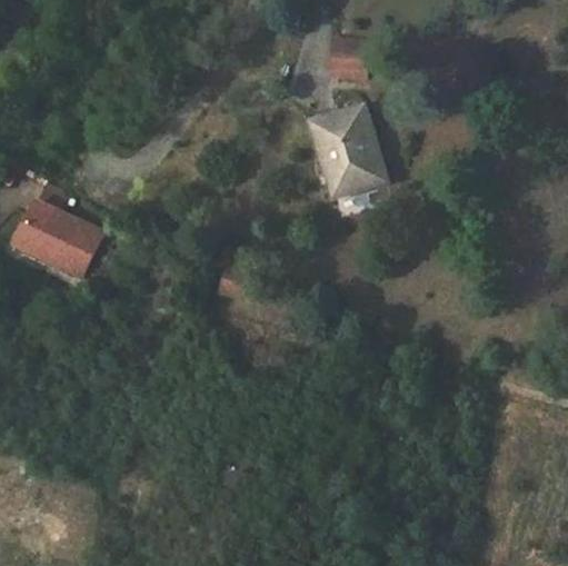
[(331,35),(330,78),(370,78),(370,36),(331,35)]
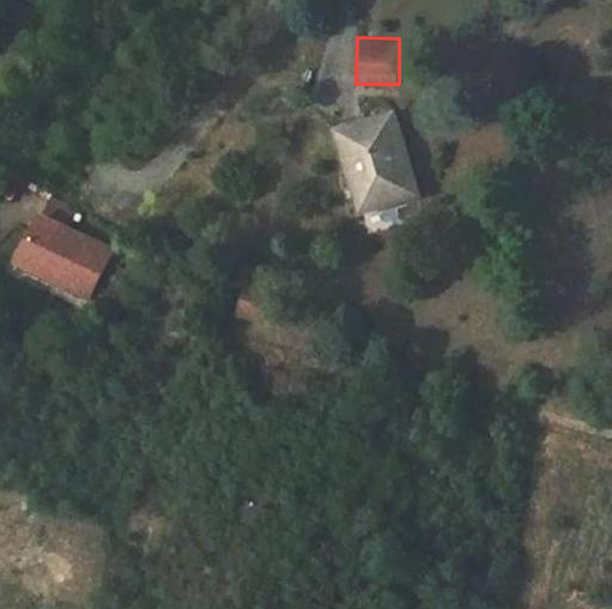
[(341,129),(365,207),(420,190),(397,113),(341,129)]
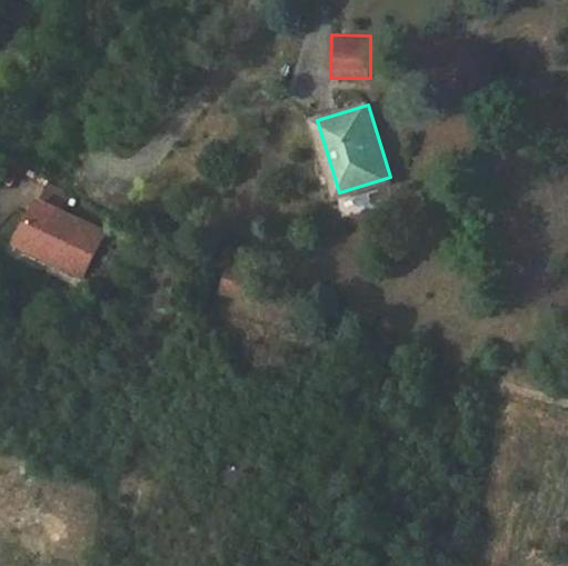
[(48,181),(40,198),(62,209),(71,191),(48,181)]
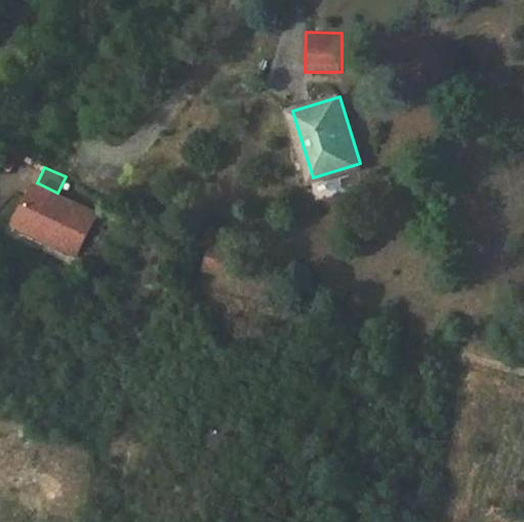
[(70,249),(77,252),(96,212),(57,193),(37,183),(19,217),(36,227),(34,231),(70,249)]
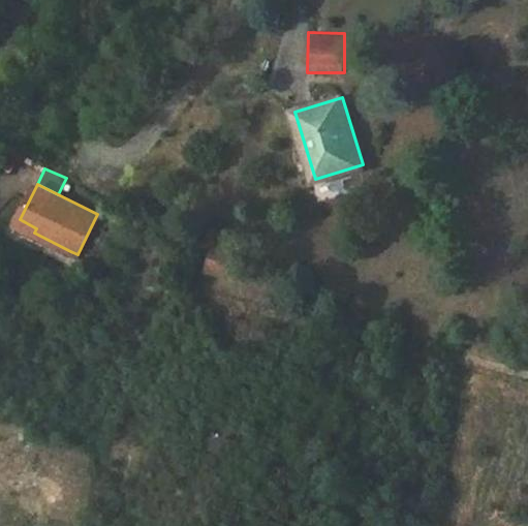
[(18,224),(34,233),(36,228),(20,219),(18,224)]
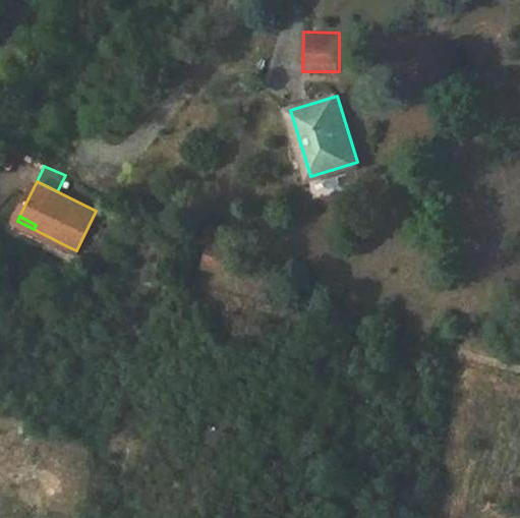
[(12,231),(64,257),(69,247),(34,229),(17,221),(12,231)]
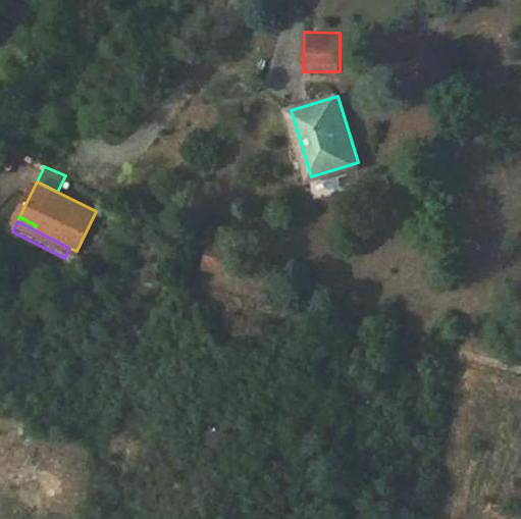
[(228,277),(240,255),(208,241),(198,263),(228,277)]
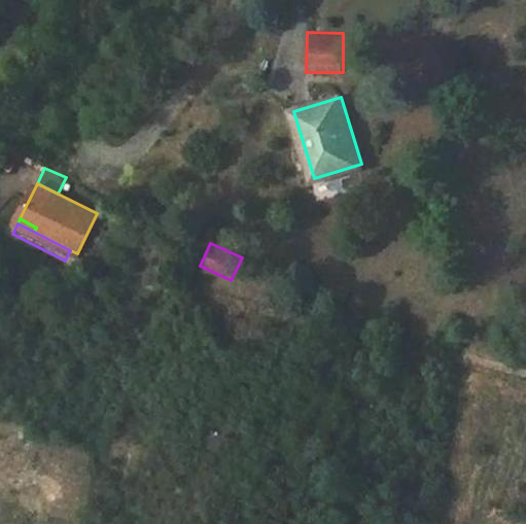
All buildings are outlined.
